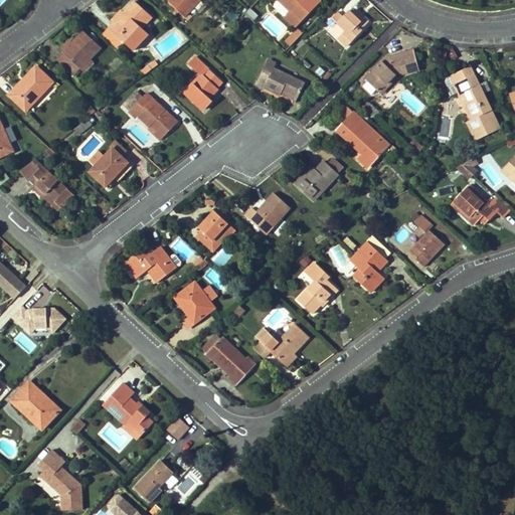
[(168,0),(185,17),(200,0),(168,0)]
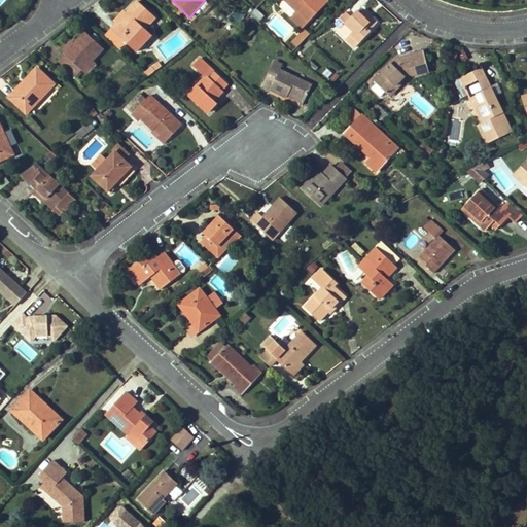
[(320,0),(284,0),(297,12),(290,20),(301,30),(325,4),(320,0)]
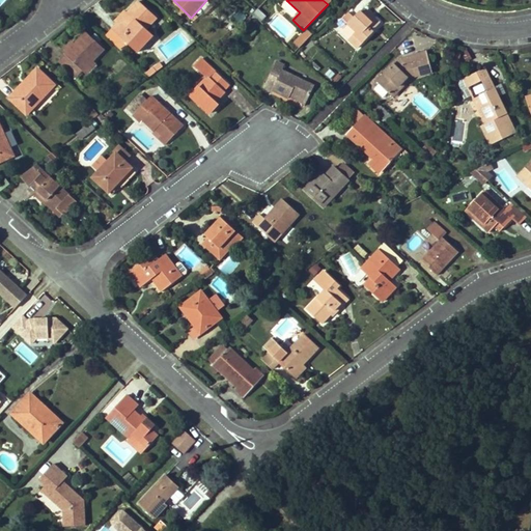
[(128,14),(118,23),(112,29),(128,44),(137,53),(154,35),(146,29),(157,18),(139,1),(128,14)]
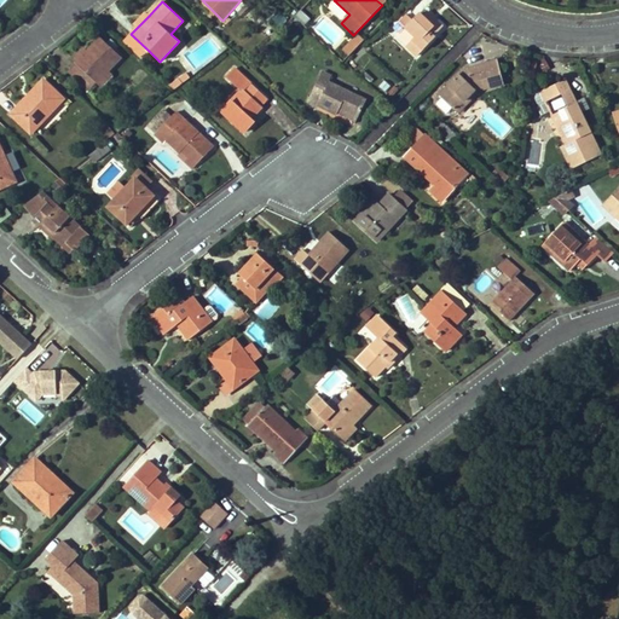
[(302,25),(311,18),(301,9),(293,17),(302,25)]
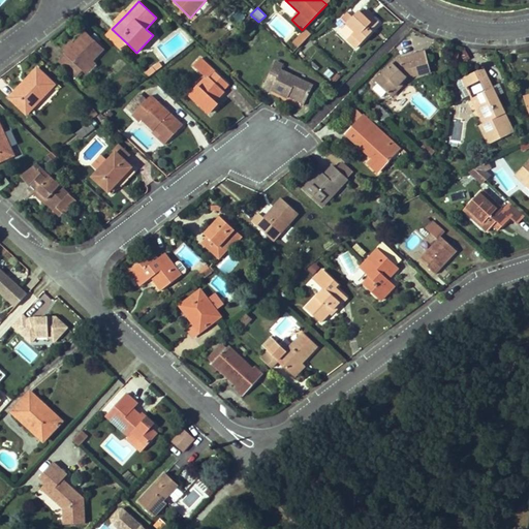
[(239,9),(230,18),(236,24),(245,17),(239,9)]
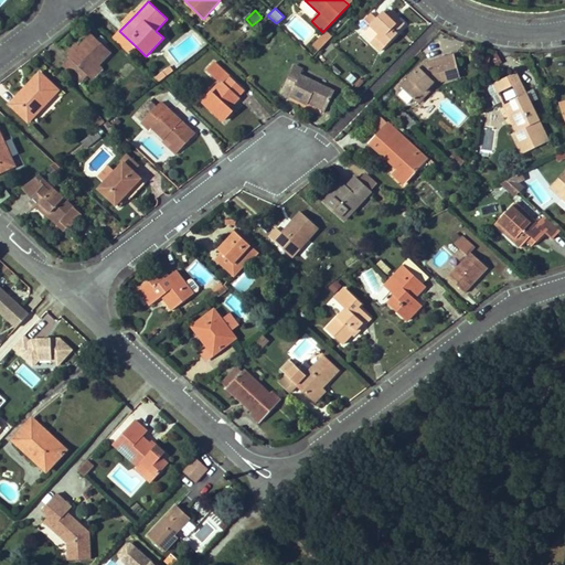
[(132,11),(123,22),(126,24),(136,14),(132,11)]
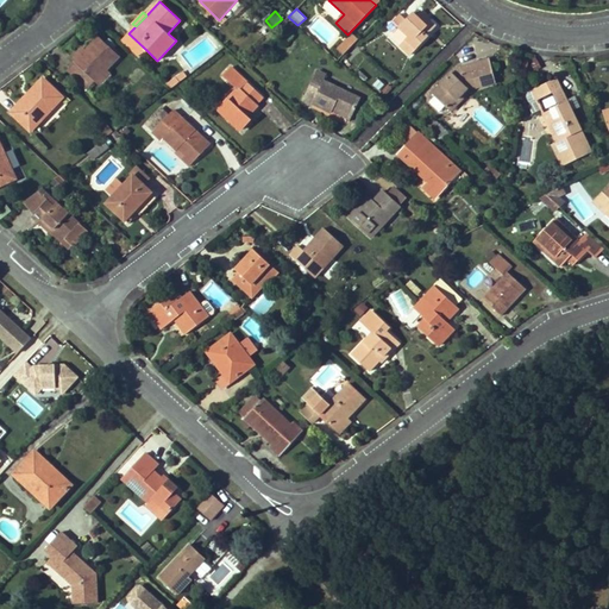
[(427,37),(426,35),(434,26),(421,14),(418,18),(414,14),(407,22),(399,14),(387,27),(393,33),(399,29),(408,38),(400,46),(400,48),(408,56),(427,37)]
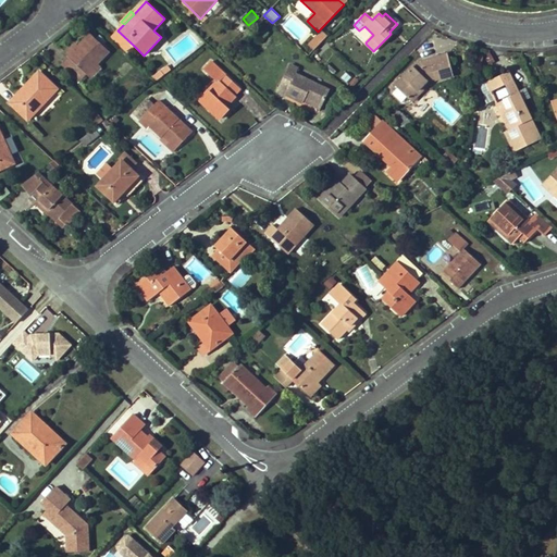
[(357,34),(366,42),(373,35),(364,26),(359,31),(357,34)]
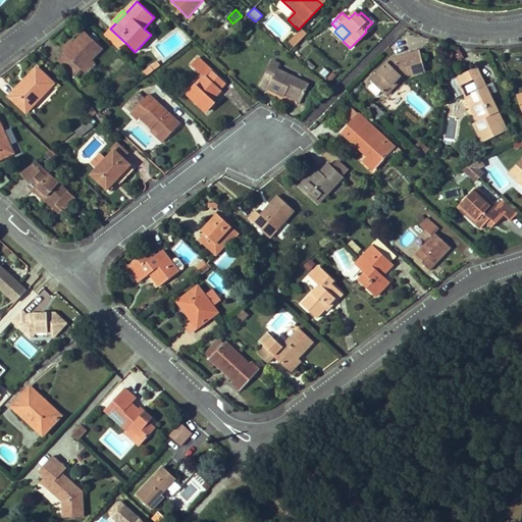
[(110,29),(103,36),(119,50),(125,43),(110,29)]
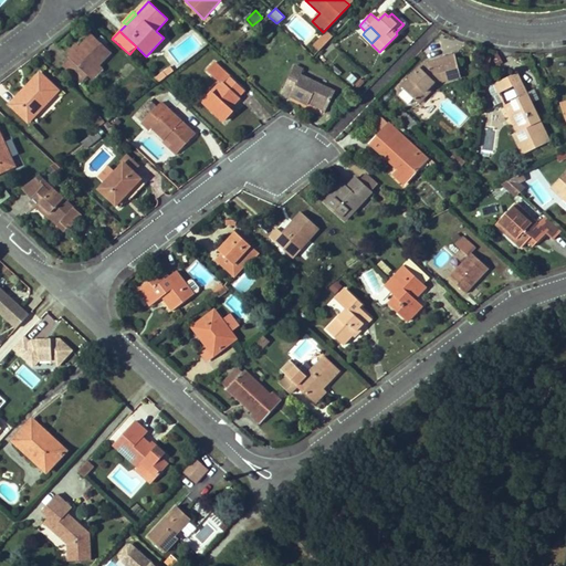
[(315,45),(320,51),(333,38),(327,32),(315,45)]
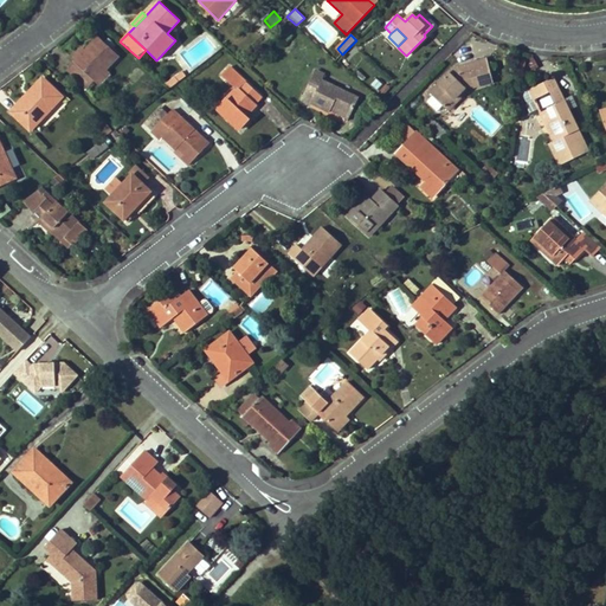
[(98,38),(86,51),(75,63),(68,70),(86,89),(95,81),(100,85),(110,75),(105,69),(118,56),(98,38)]
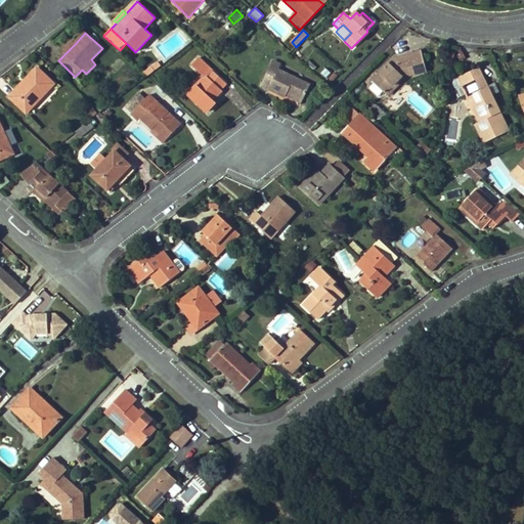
[(72,41),(61,50),(64,54),(75,44),(72,41)]
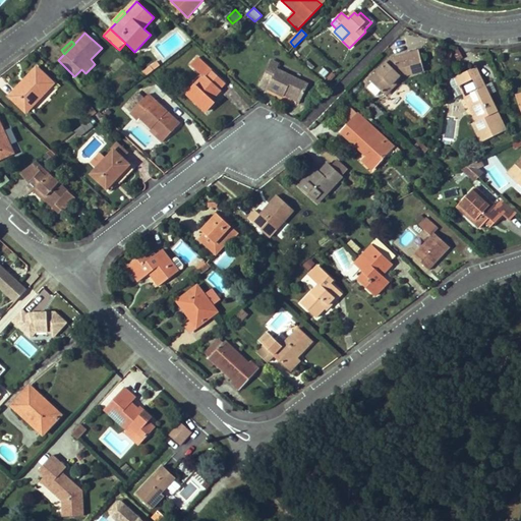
[(383,94),(401,76),(406,74),(407,75),(425,70),(418,51),(395,58),(395,60),(387,63),(370,80),(372,83),(367,89),(375,97),(381,92),(383,94)]
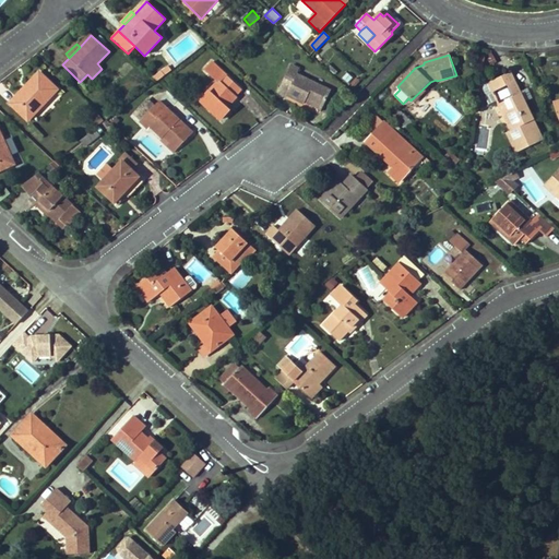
[(219,120),(229,110),(226,107),(236,96),(234,95),(240,90),(212,63),(205,69),(218,81),(200,102),(219,120)]
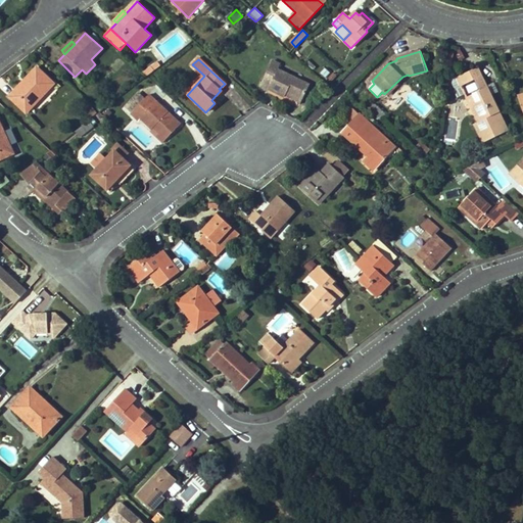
[(143,73),(146,76),(160,65),(157,61),(143,73)]
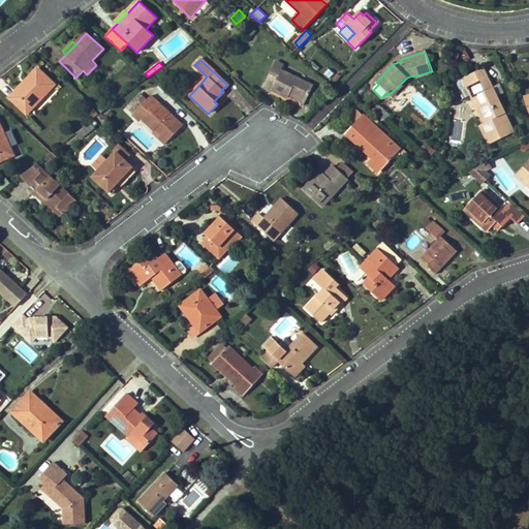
[(290,93),(306,100),(313,86),(282,70),(284,66),(276,62),(265,86),(287,98),(289,96),(290,93)]
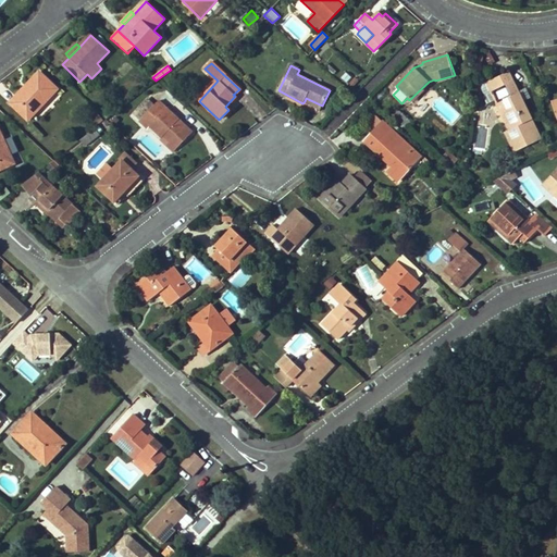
[(512,130),(509,131),(505,132),(515,152),(542,140),(509,72),(486,83),(491,93),(506,86),(511,97),(503,101),(507,111),(504,112),(512,130)]
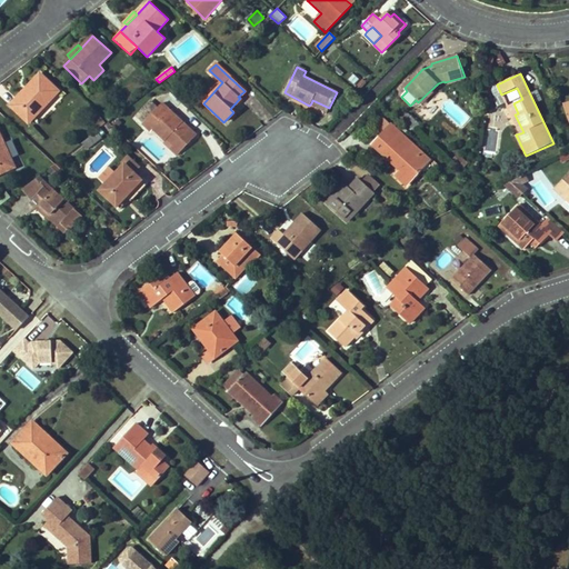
[(10,106),(28,123),(58,92),(40,75),(10,106)]
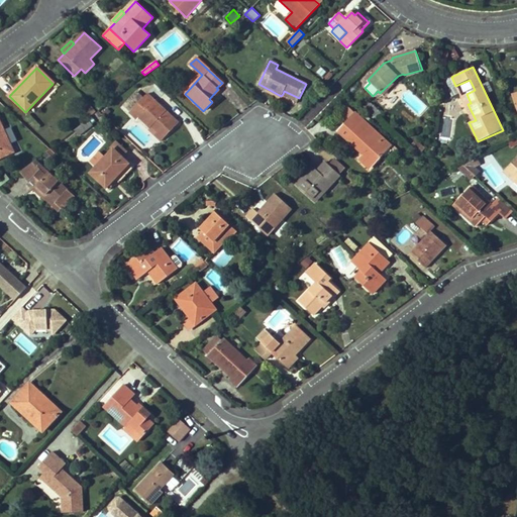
[(398,76),(380,93),(382,95),(399,78),(398,76)]
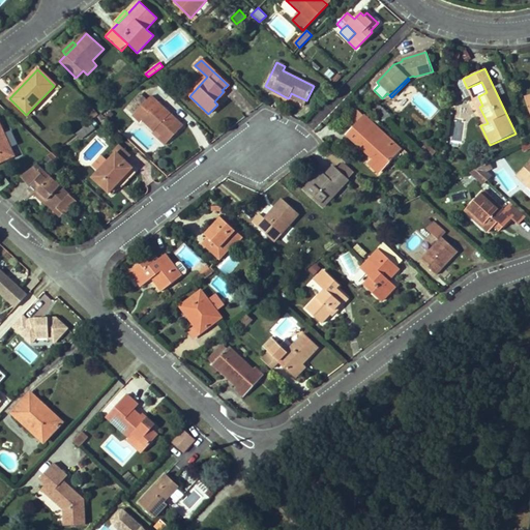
[(291,93),(290,96),(305,104),(306,100),(291,93)]
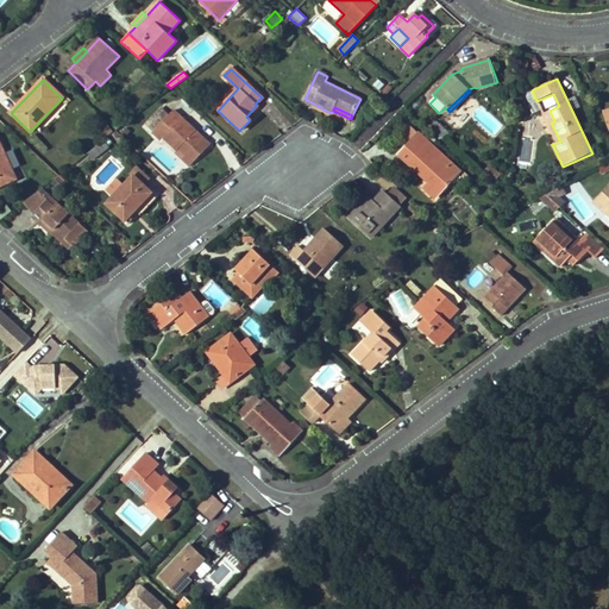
[(181,148),(194,162),(209,145),(174,111),(152,133),(159,142),(164,138),(177,151),(181,148)]
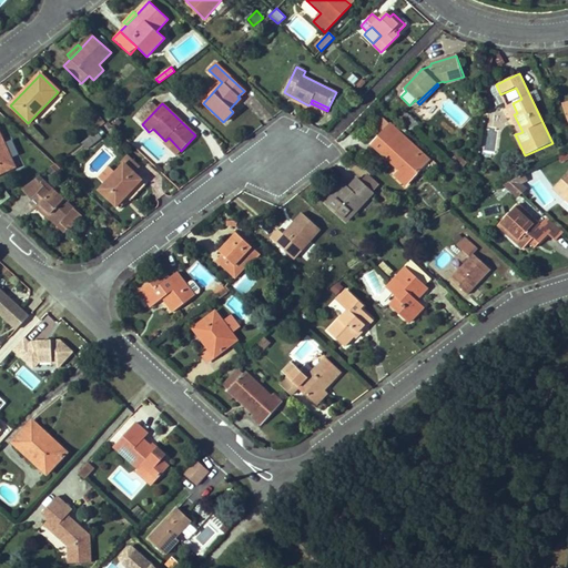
[(513,103),(506,107),(519,133),(523,132),(514,114),(517,113),(513,103)]
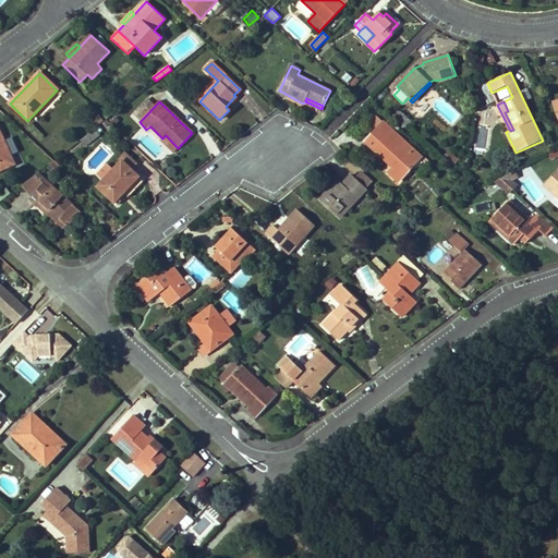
[(399,111),(393,118),(405,129),(411,123),(399,111)]
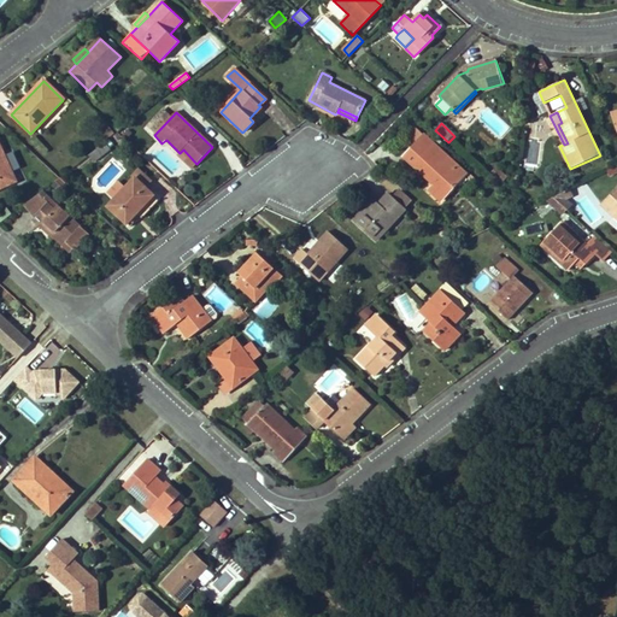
[(107,139),(112,133),(104,125),(99,131),(107,139)]
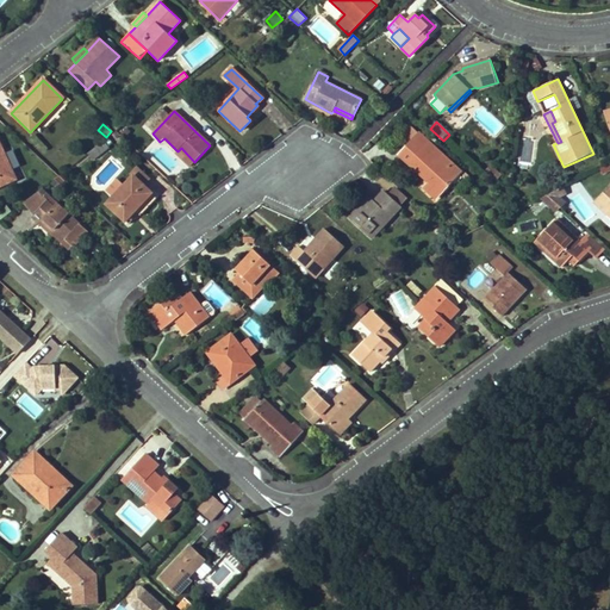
[(410,145),(418,135),(411,128),(402,138),(410,145)]
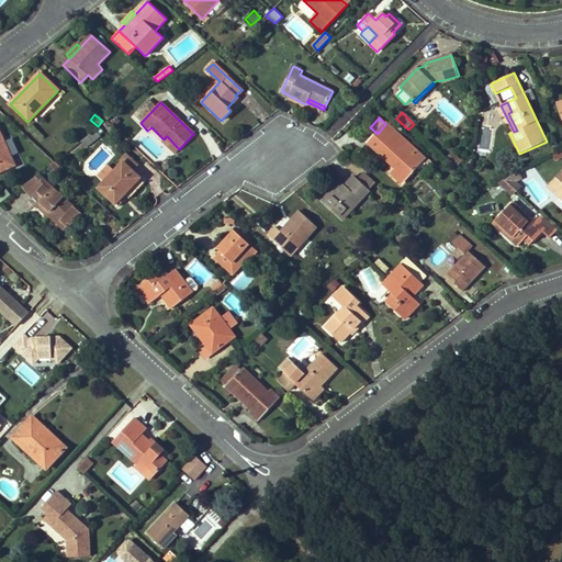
[(397,168),(395,170),(391,175),(401,184),(425,160),(385,124),(378,134),(368,145),(375,153),(379,149),(397,168)]
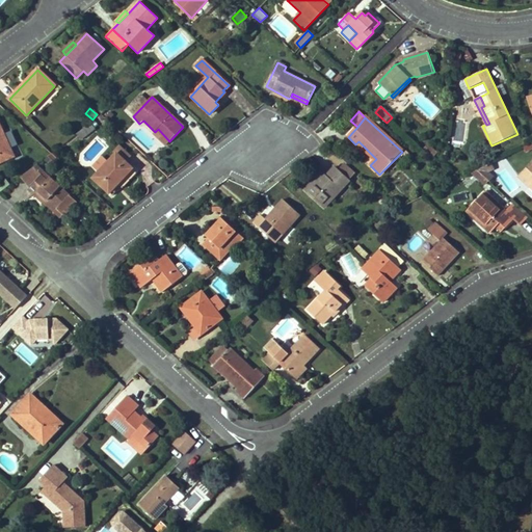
[(94,130),(89,124),(76,135),(79,140),(94,130)]
